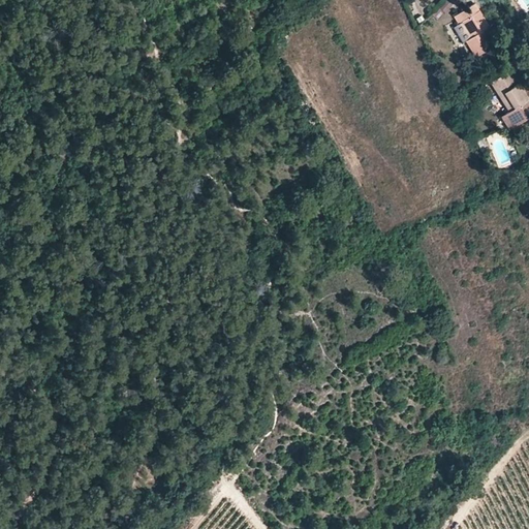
[(455,0),(438,0),(428,8),(437,21),(458,4),(455,0)]
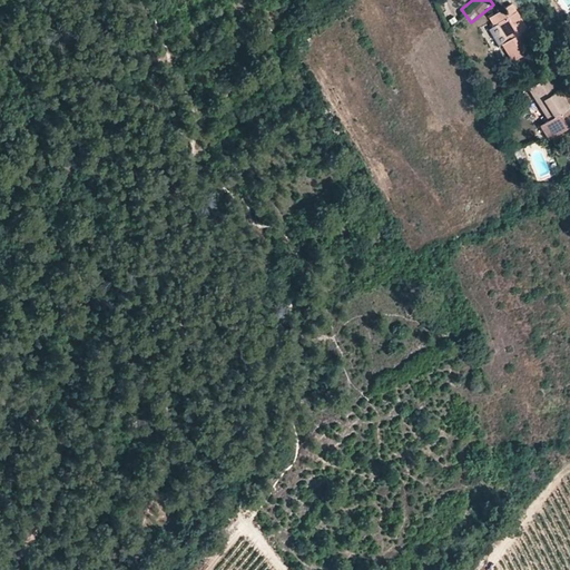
[(495,26),(499,25),(503,21),(513,37),(509,40),(502,45),(512,61),(530,50),(519,33),(528,28),(511,1),(489,16),(495,26)]
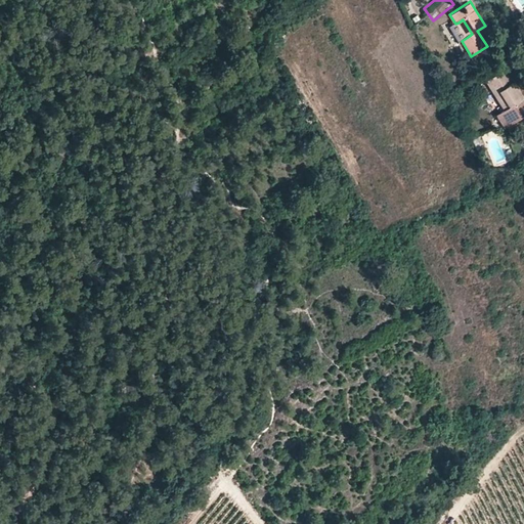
[(463,19),(459,23),(468,37),(472,34),(463,19)]
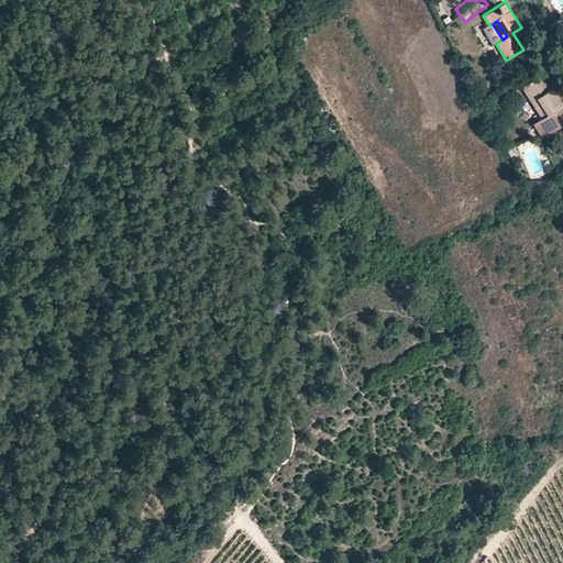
[(541,121),(550,134),(562,124),(562,102),(556,92),(560,90),(558,87),(554,88),(544,74),(525,87),(545,118),(541,121)]
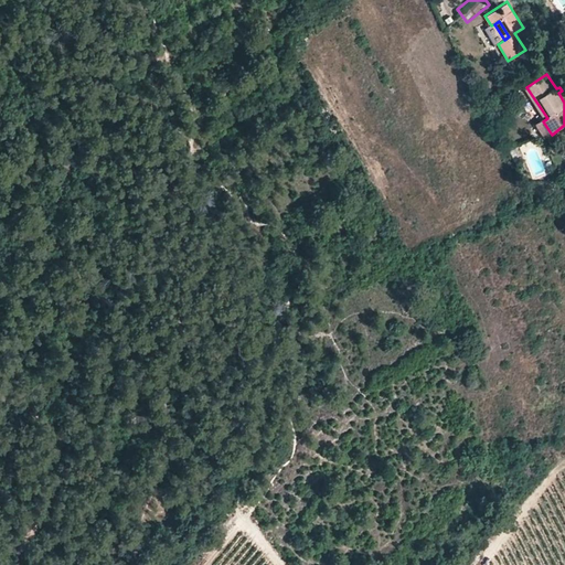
[(547,138),(552,135),(543,121),(537,125),(547,138)]
